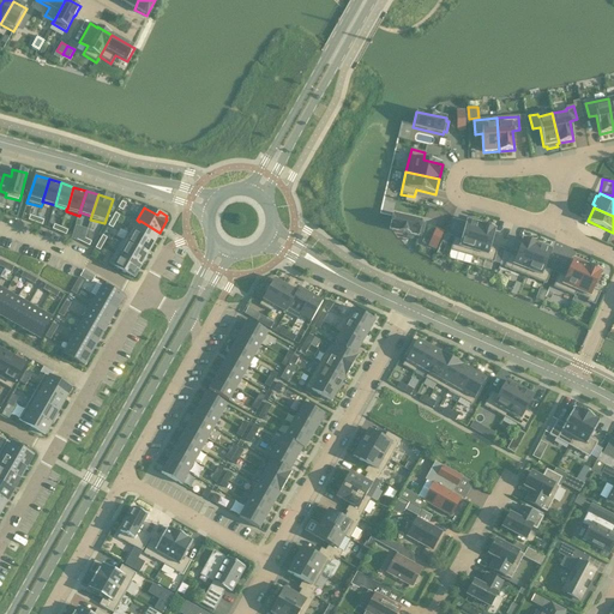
[(422,222),(392,215),(389,230),(419,238),(419,235),(421,235),(423,226),(421,224),(422,222)]
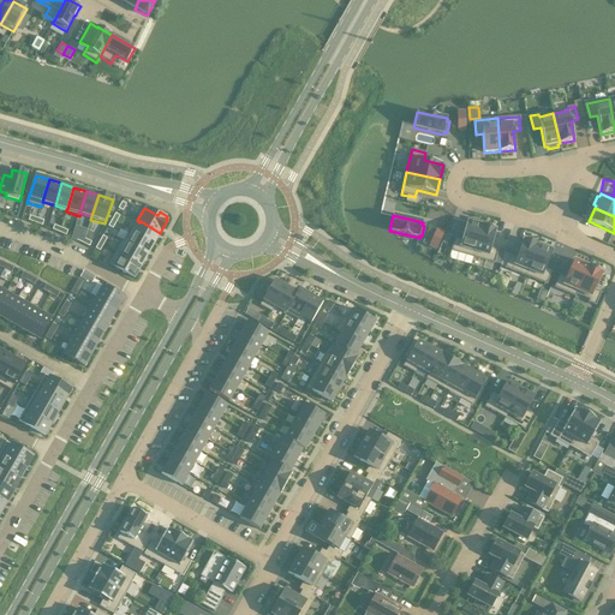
[(471,220),(470,222),(467,221),(461,240),(455,238),(451,251),(472,257),(482,226),(479,225),(481,222),(471,220)]
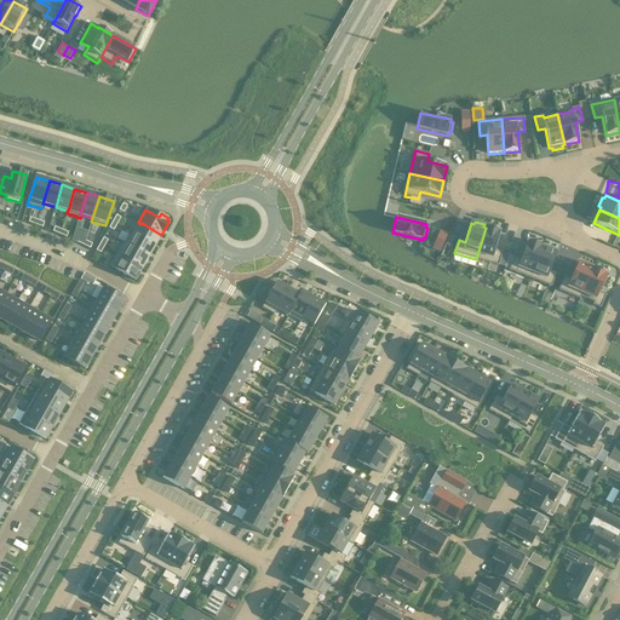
[(155,246),(161,235),(142,223),(141,224),(136,234),(135,234),(155,246)]
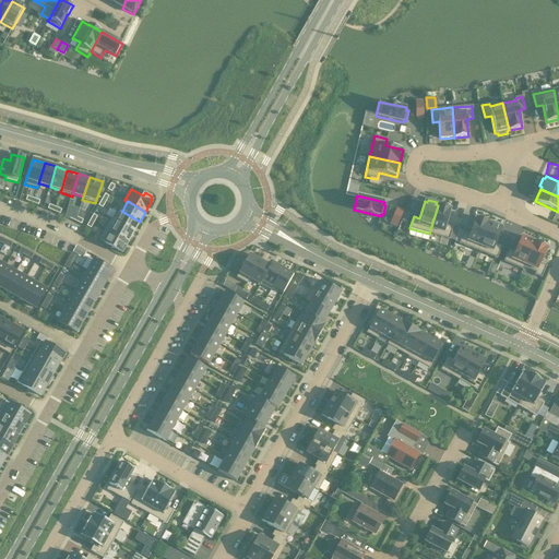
[(451,209),(438,205),(429,234),(449,240),(453,227),(447,226),(451,209)]
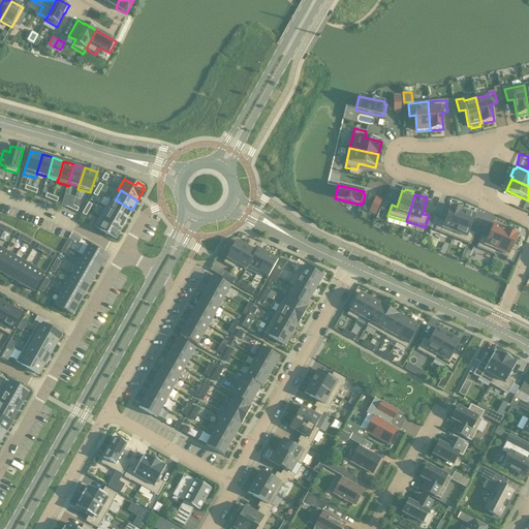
[(382,200),(375,197),(369,213),(375,216),(382,200)]
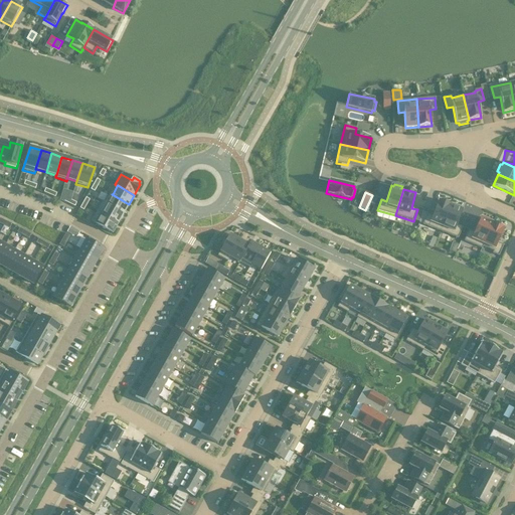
[(129,204),(112,194),(113,194),(111,193),(105,202),(105,203),(124,213),(129,204)]
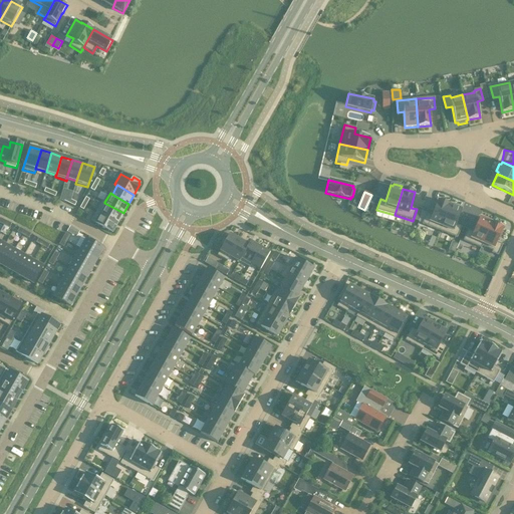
[(450,205),(438,200),(432,215),(426,213),(422,224),(440,231),(450,205)]
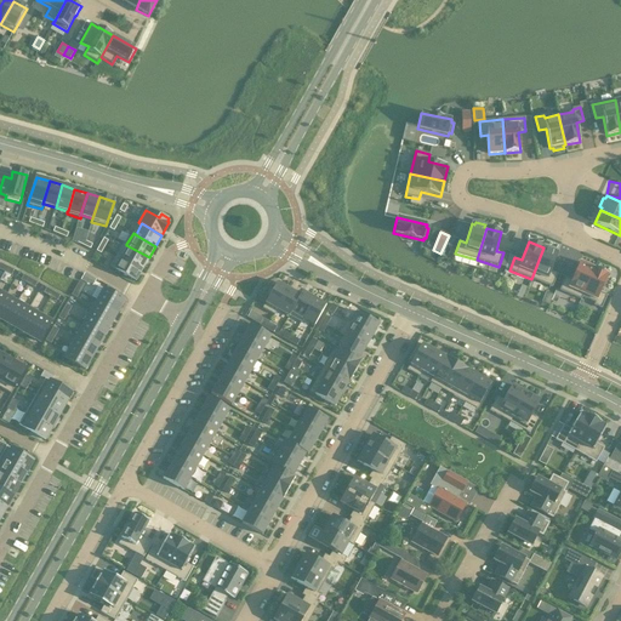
[(149,257),(126,245),(126,244),(124,243),(117,255),(142,269),(149,257)]
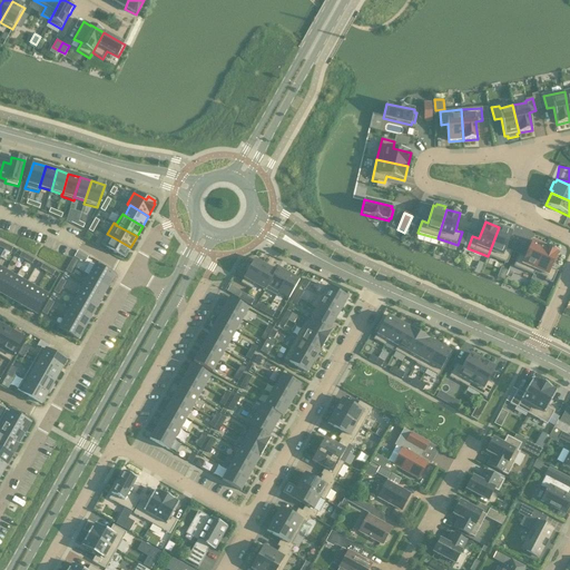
[(512,233),(499,227),(488,256),(507,264),(511,252),(505,249),(512,233)]
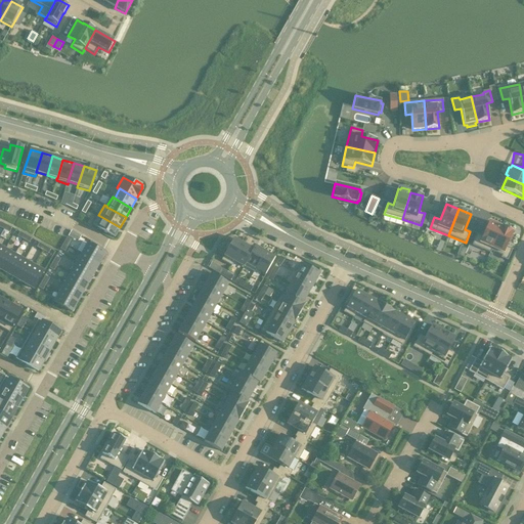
[(98,215),(92,225),(114,237),(120,227),(98,215)]
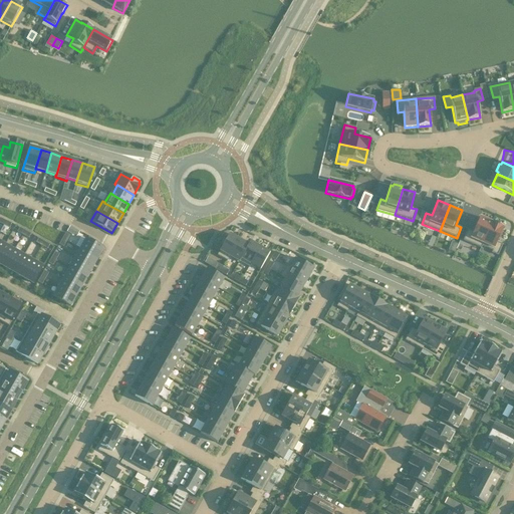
[(492,222),(480,217),(473,232),(468,230),(463,240),(481,248),(482,246),(481,246),(492,222)]
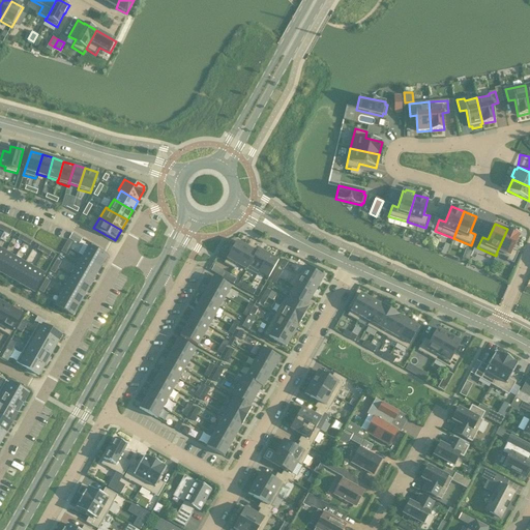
[(519,235),(507,229),(496,254),(497,254),(507,259),(506,261),(513,264),(518,253),(512,251),(519,235)]
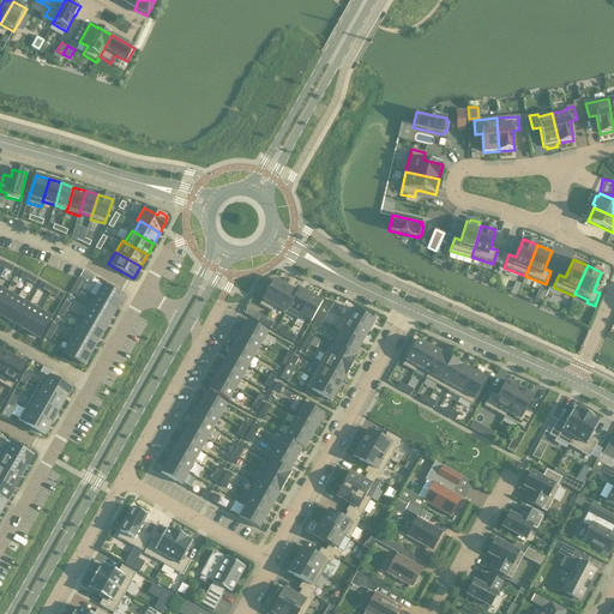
[(275,307),(274,307),(286,287),(274,280),(259,305),(271,312),(275,307)]
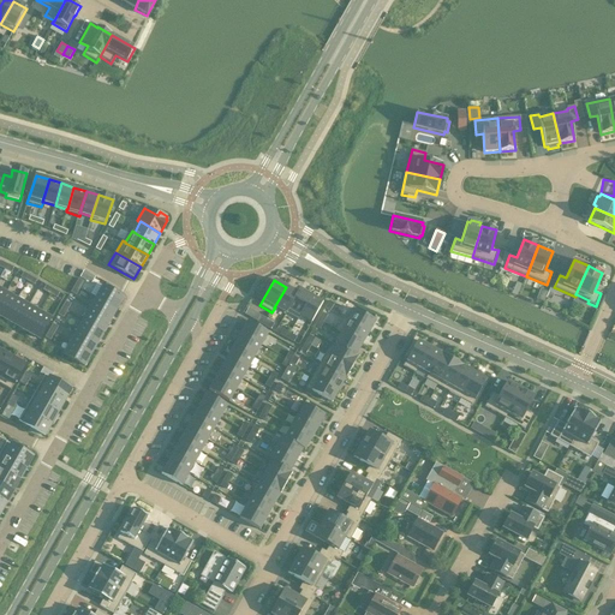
[(97,298),(117,309),(123,298),(103,287),(102,288),(96,285),(90,294),(97,298)]
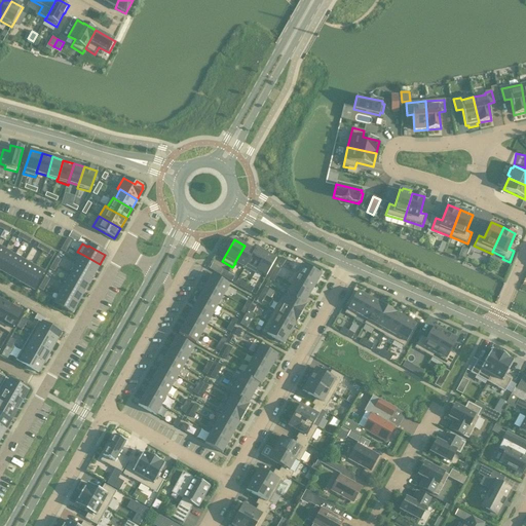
[(234,263),(235,263),(245,268),(246,267),(245,267),(255,251),(254,251),(245,246),(234,263)]
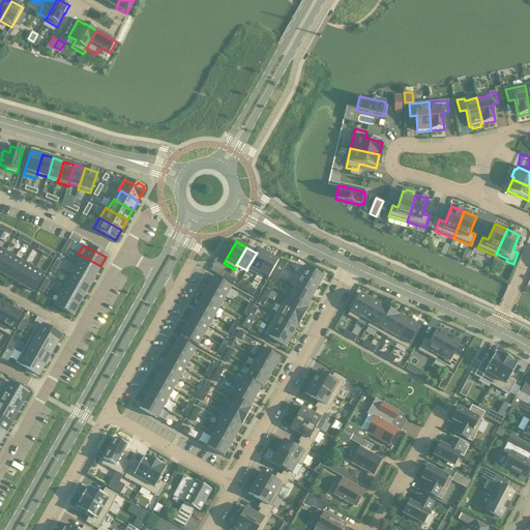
[(256,253),(257,253),(246,269),(247,269),(257,275),(258,273),(258,272),(268,255),(258,249),(256,253)]
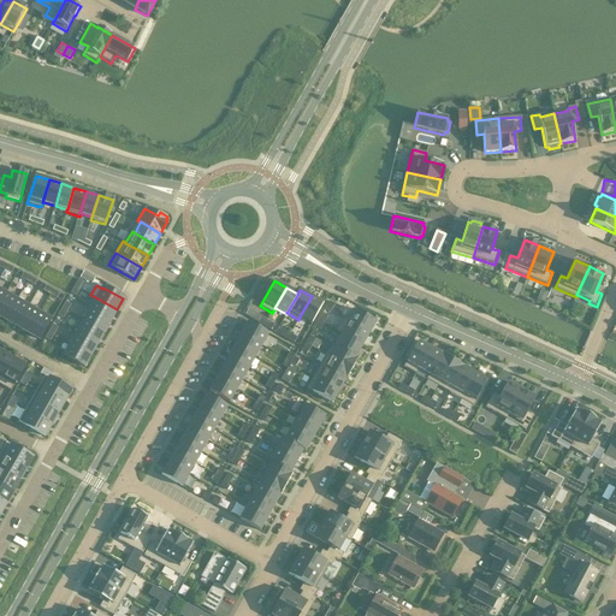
[(17,301),(6,294),(0,303),(0,317),(6,320),(17,301)]
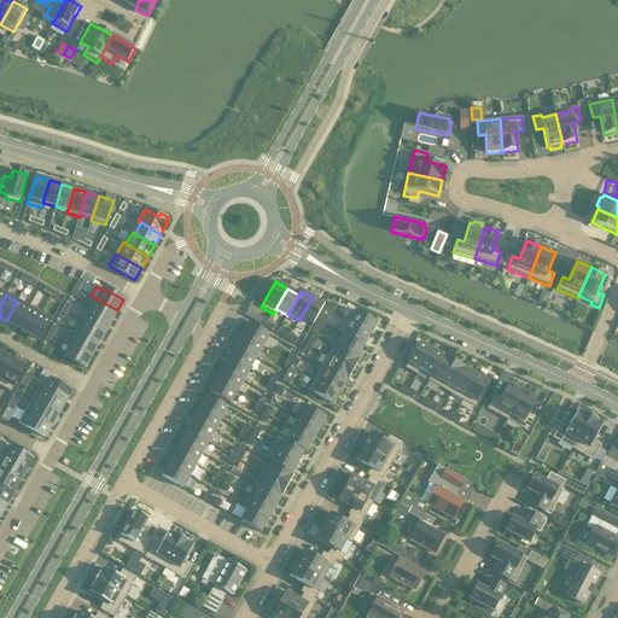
[(301,319),(313,325),(325,304),(313,297),(301,318),(301,319)]
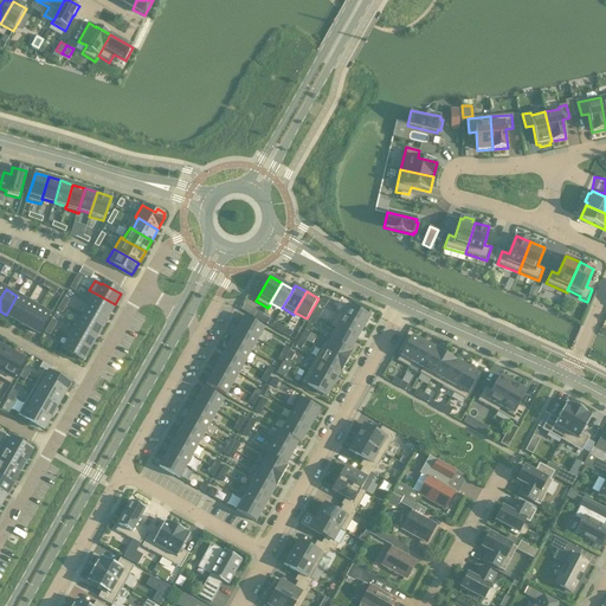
[(89,304),(109,316),(115,304),(96,294),(89,304)]
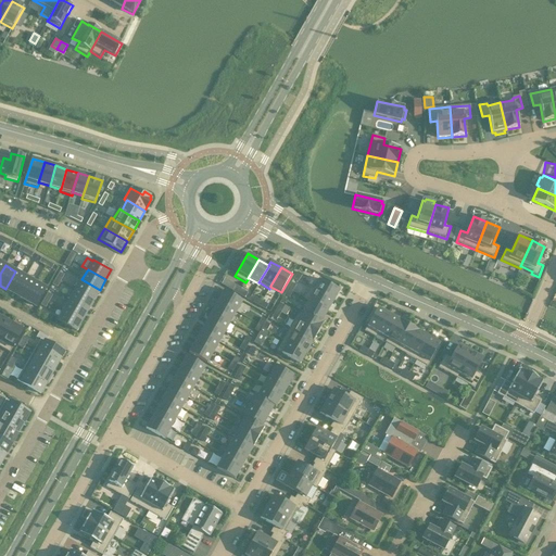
[(15,272),(5,289),(15,294),(25,277),(15,272)]
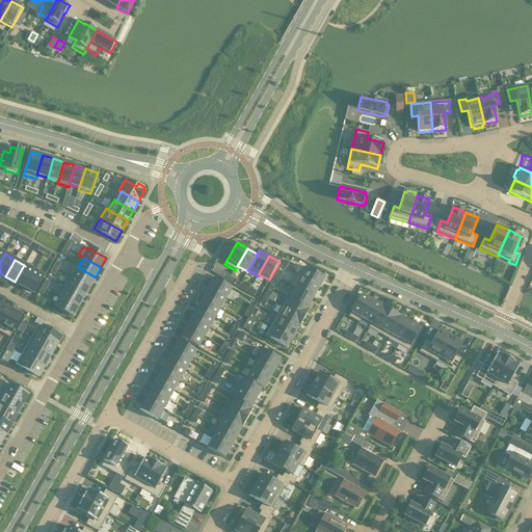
[(24,265),(15,282),(24,288),(34,270),(24,265)]
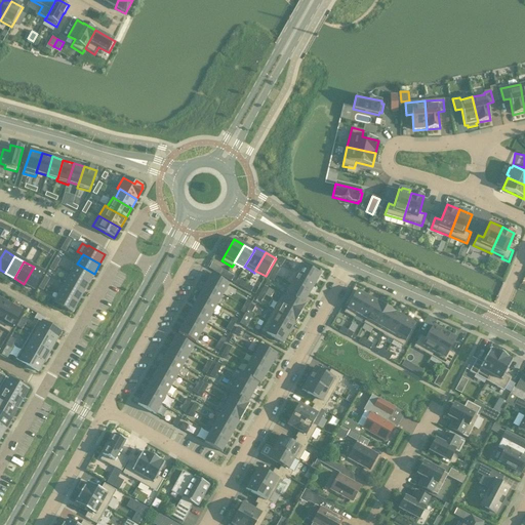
[(72,274),(88,283),(94,274),(77,264),(72,274)]
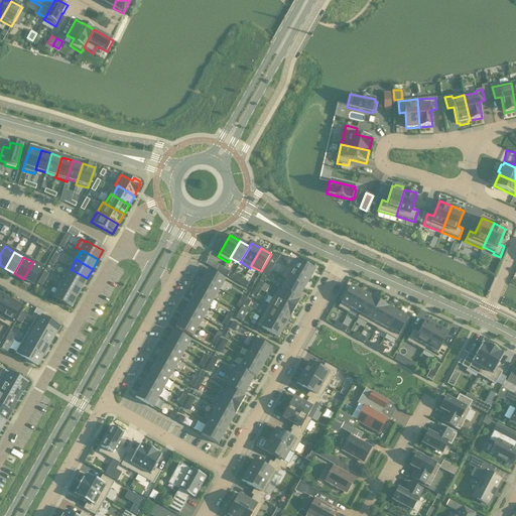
[(309,279),(314,270),(295,259),(290,268),(309,279)]
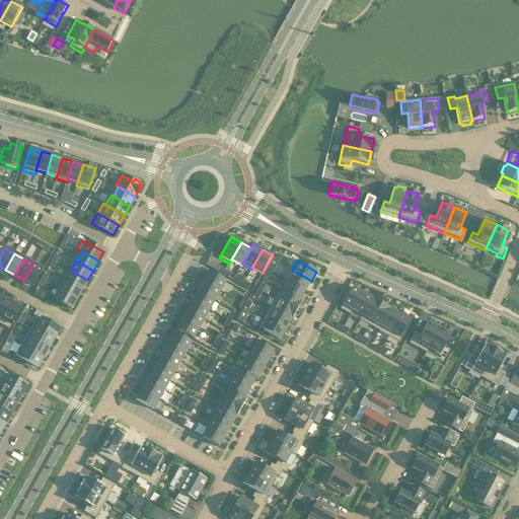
[(44,270),(33,264),(23,281),(33,286),(44,270)]
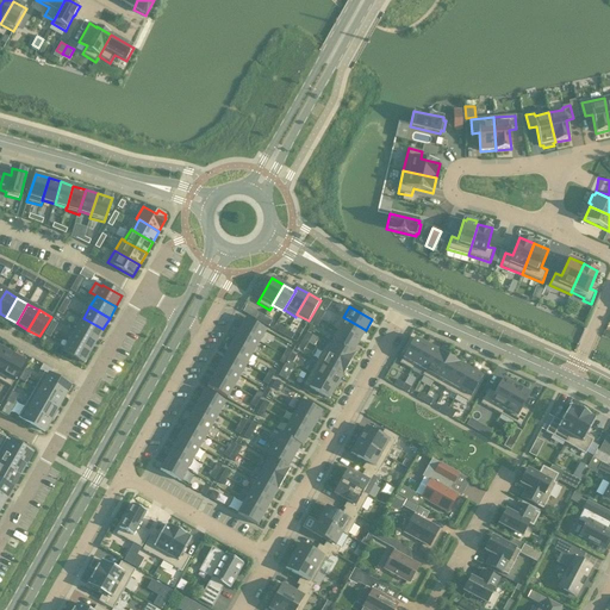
[(366,330),(343,317),(341,316),(334,328),(338,330),(360,342),(366,330)]
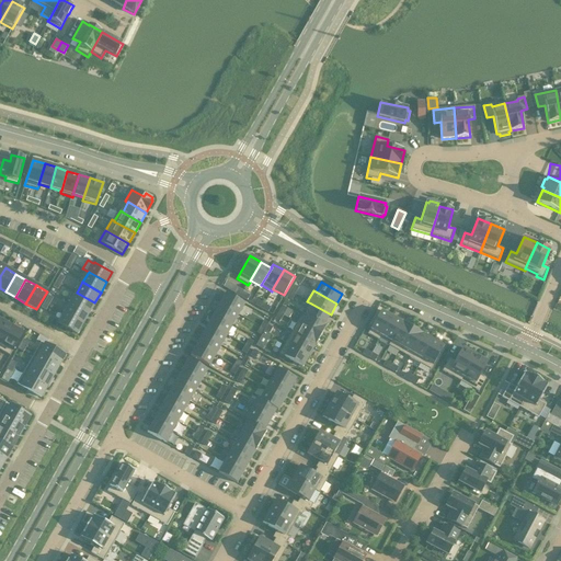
[(94,302),(77,293),(71,302),(89,313),(94,302)]
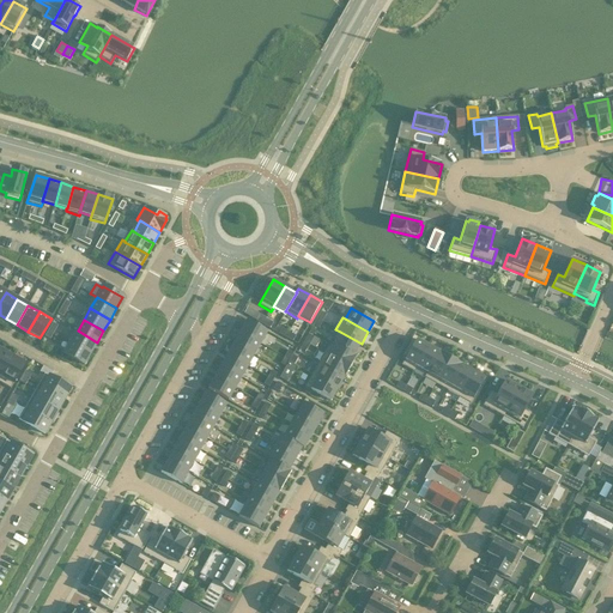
[(242,333),(262,345),(268,333),(248,321),(242,333)]
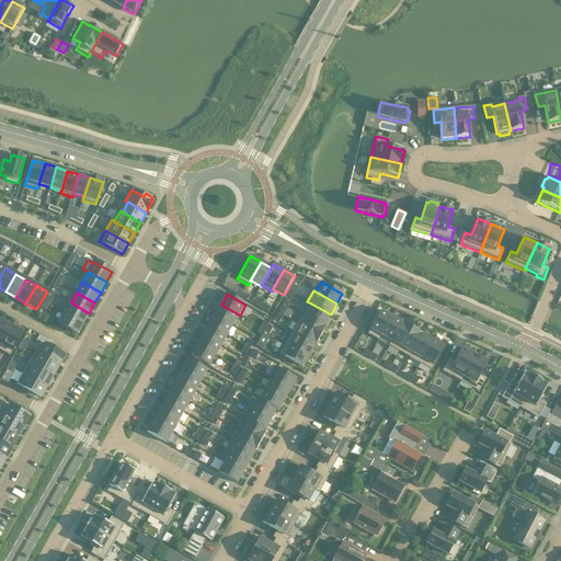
[(89,313),(71,302),(65,313),(83,323),(89,313)]
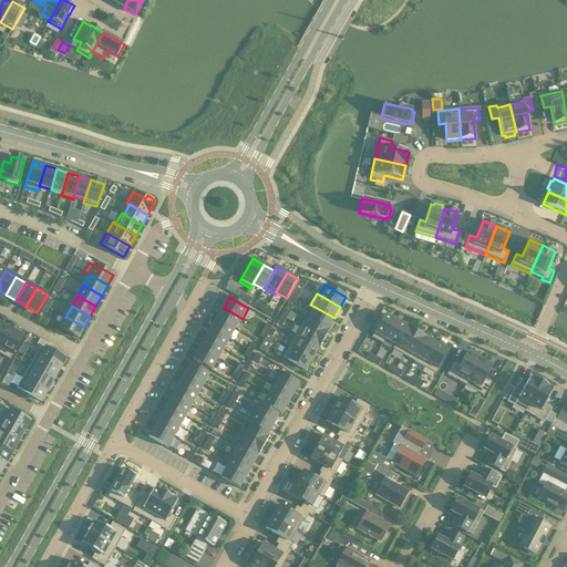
[(334,318),(315,307),(309,317),(309,318),(328,328),(334,318)]
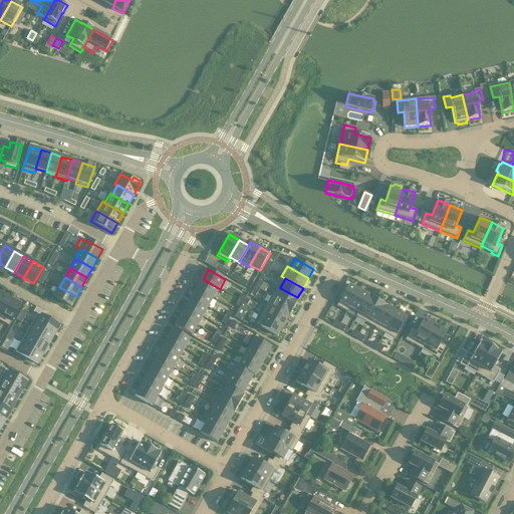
[(197,288),(215,298),(220,289),(203,279),(197,288)]
